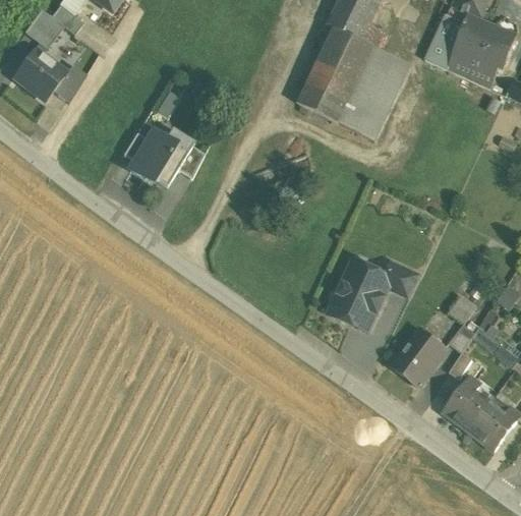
[(62,0),(59,4),(72,13),(81,0),(62,0)]
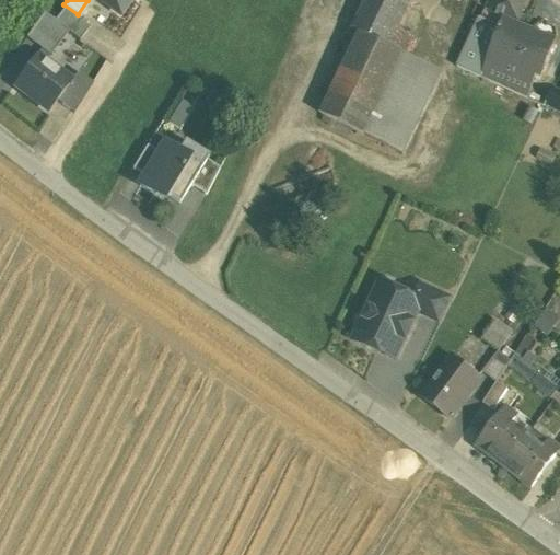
[(102,0),(119,12),(128,0),(102,0)]
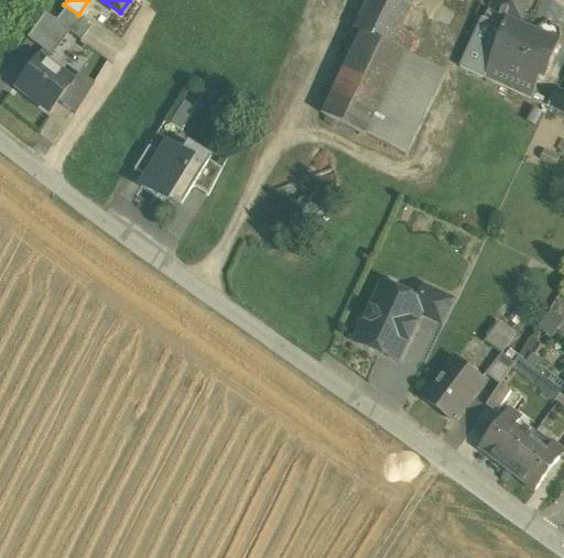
[(409,2),(403,0),(368,0),(356,26),(361,30),(390,43),(397,29),(409,2)]
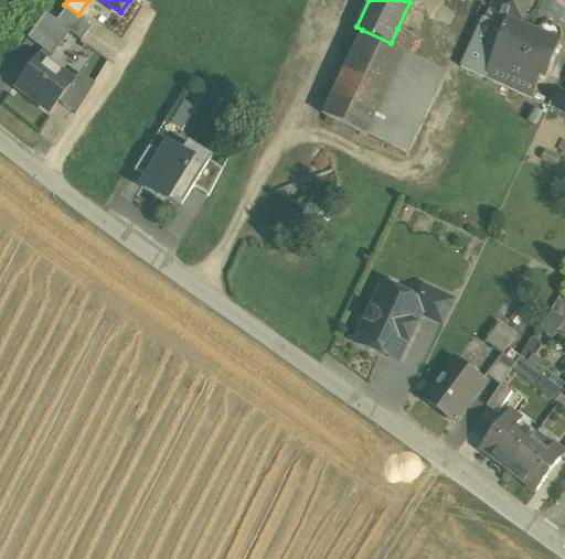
[(492,0),(490,4),(519,17),(519,18),(524,20),(528,13),(522,11),(526,0),(492,0)]
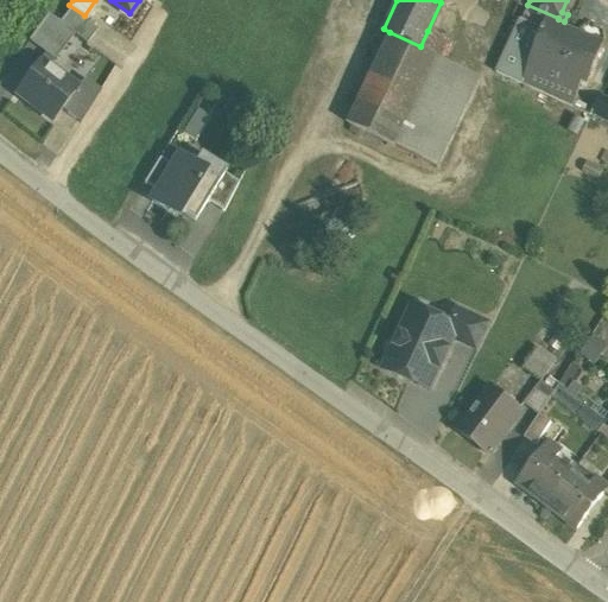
[(84,16),(69,5),(59,18),(74,29),(87,38),(96,25),(84,16)]
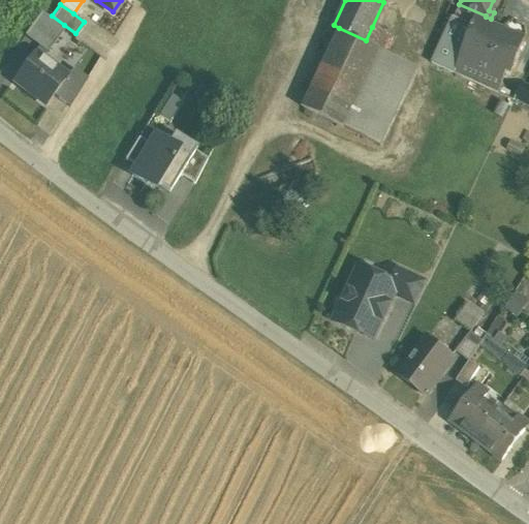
[(486,16),(459,4),(455,14),(473,22),(475,18),(484,21),(486,17),(486,16)]
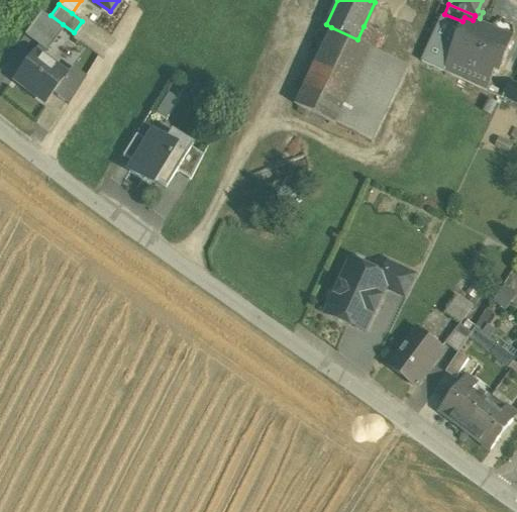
[(40,8),(24,30),(46,47),(63,24),(50,15),(40,8)]
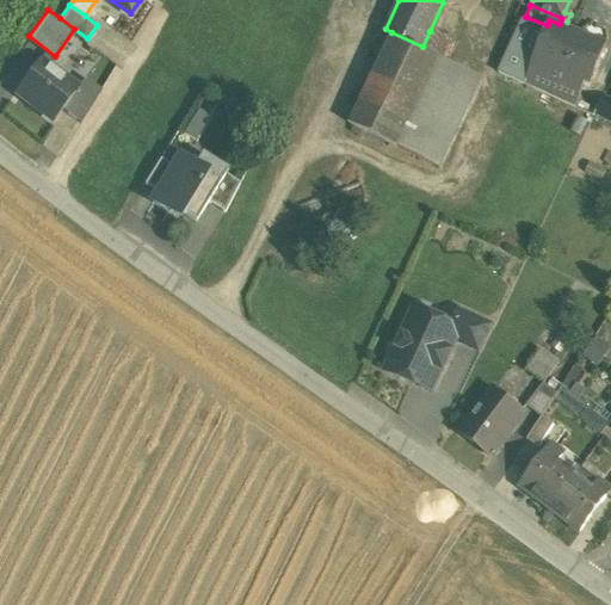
[(525,17),(523,16),(499,68),(526,80),(535,59),(534,57),(545,29),(544,29),(545,26),(547,26),(547,25),(525,17)]
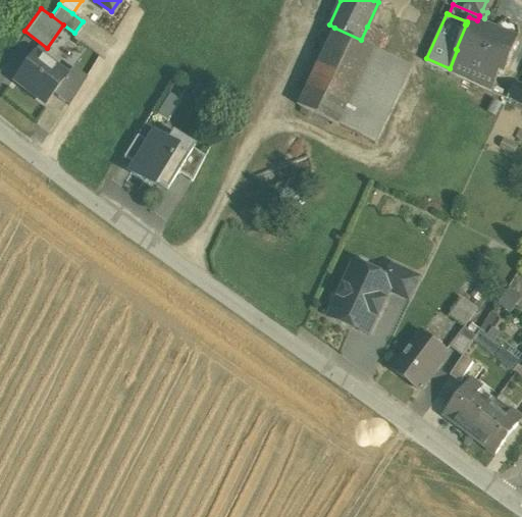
[(477,20),(469,17),(467,21),(467,22),(466,22),(465,24),(466,24),(456,49),(457,50),(503,68),(516,36),(477,20)]
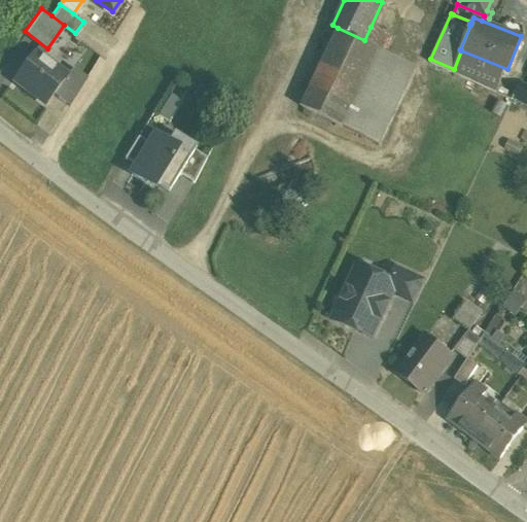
[(384,33),(371,27),(364,40),(378,46),(384,33)]
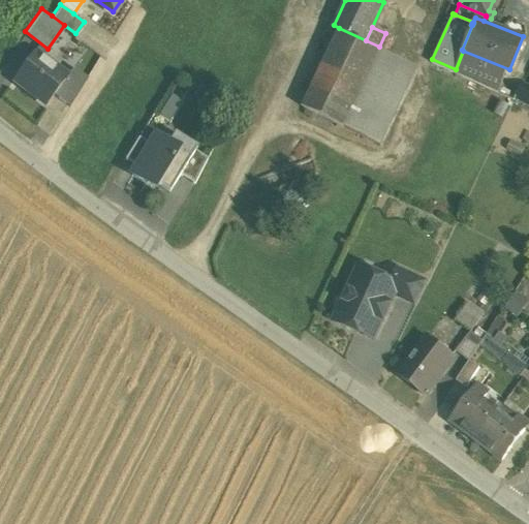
[(339,28),(302,105),(342,124),(378,50),(379,47),(366,40),(339,28)]
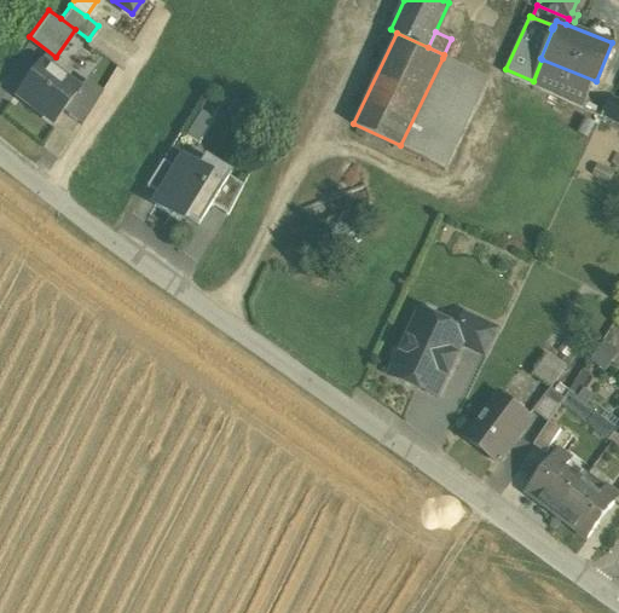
[(79,84),(41,56),(15,90),(52,119),(62,107),(79,85),(79,84)]
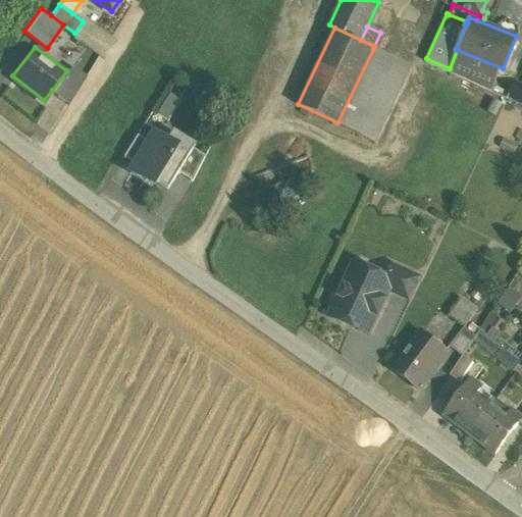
[(373,49),(337,122),(374,140),(410,66),(373,49)]
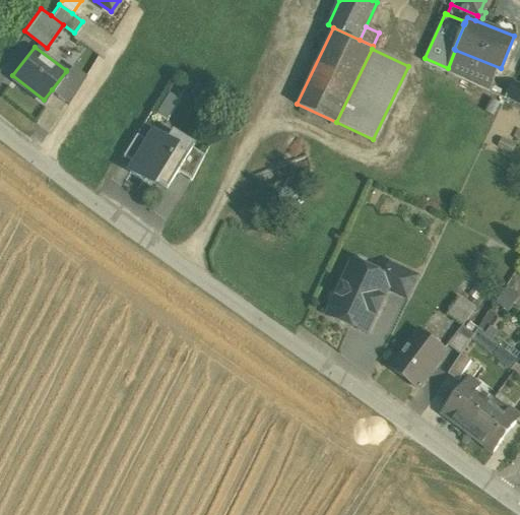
[(71,63),(66,70),(66,71),(52,89),(68,102),(85,74),(71,63)]
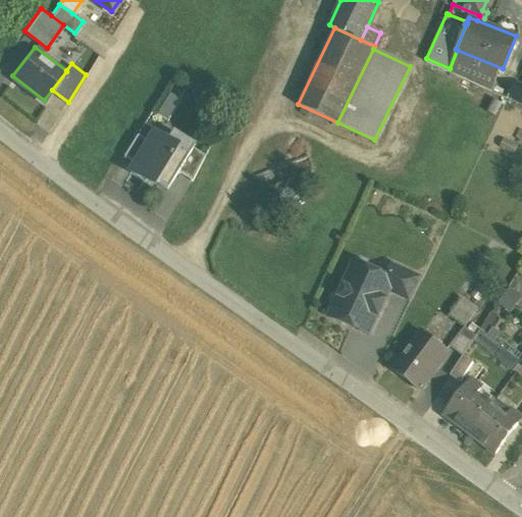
[(195,143),(171,128),(166,138),(153,131),(148,139),(135,160),(129,169),(144,178),(147,174),(166,188),(177,169),(193,146),(195,143)]
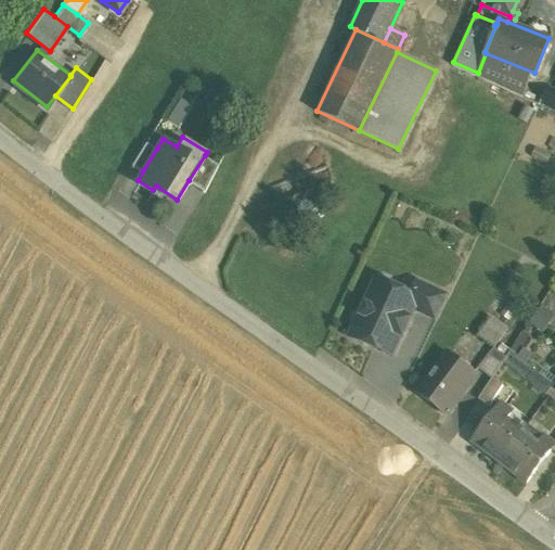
[(145,141),(131,164),(143,170),(157,148),(145,141)]
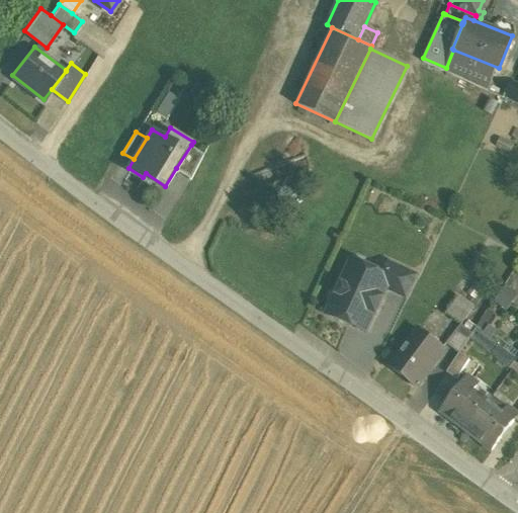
[(191,145),(176,168),(190,177),(203,152),(191,145)]
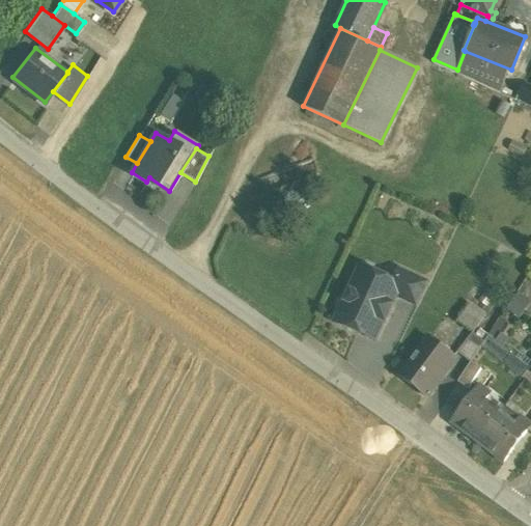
[(428,278),(399,266),(393,280),(399,283),(395,294),(417,303),(428,278)]
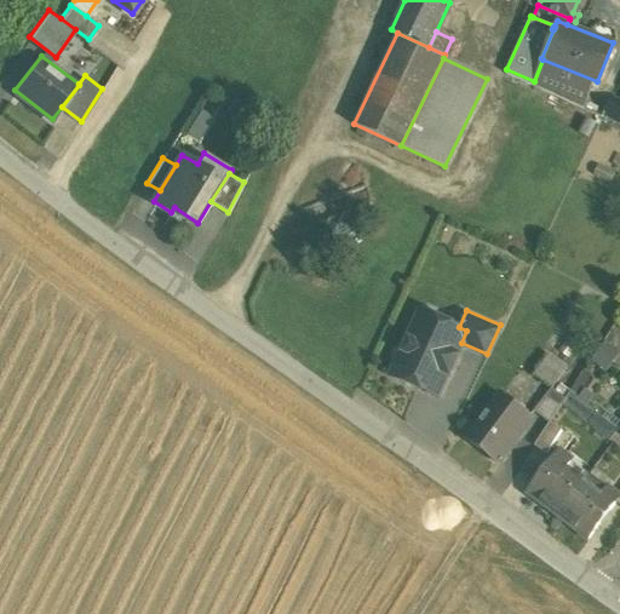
[(440,330),(417,319),(403,346),(399,348),(394,359),(395,365),(392,372),(438,392),(448,372),(451,373),(459,353),(458,351),(461,343),(466,331),(459,327),(443,321),(440,330)]
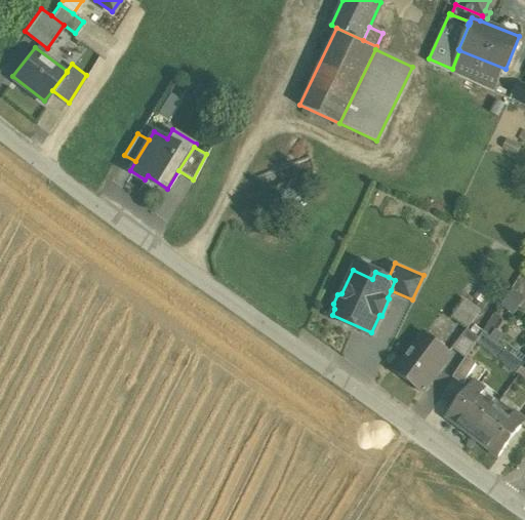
[(515,307),(523,292),(510,284),(501,300),(515,307)]
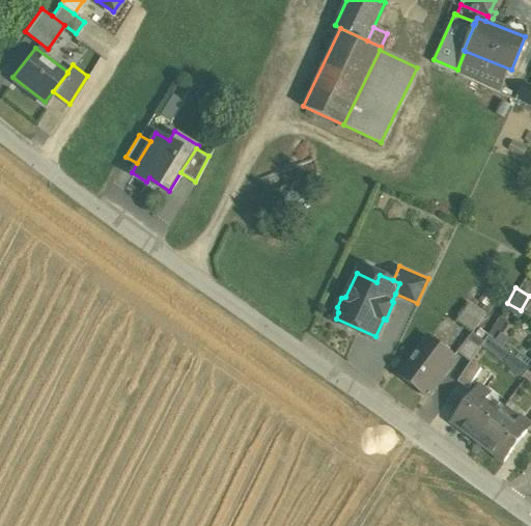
[(485,311),(470,301),(457,319),(473,329),(485,311)]
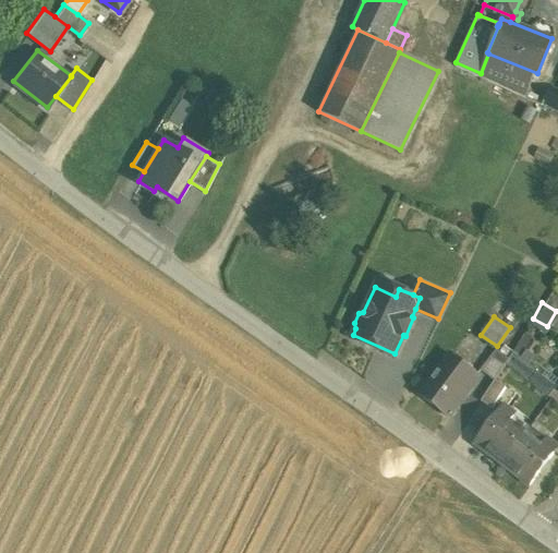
[(547,391),(557,377),(557,373),(523,344),(510,358),(547,391)]
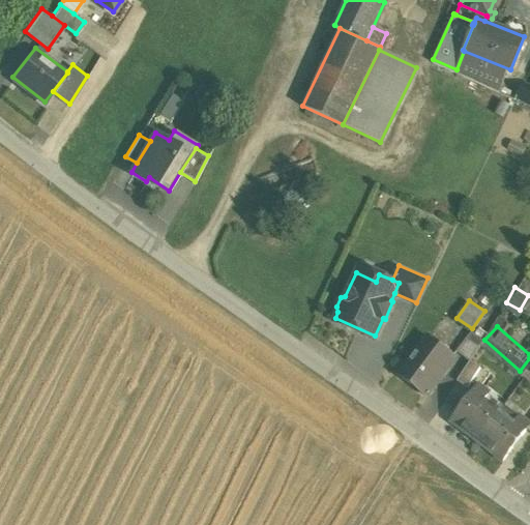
[(472,328),(457,349),(469,358),(483,338),(472,328)]
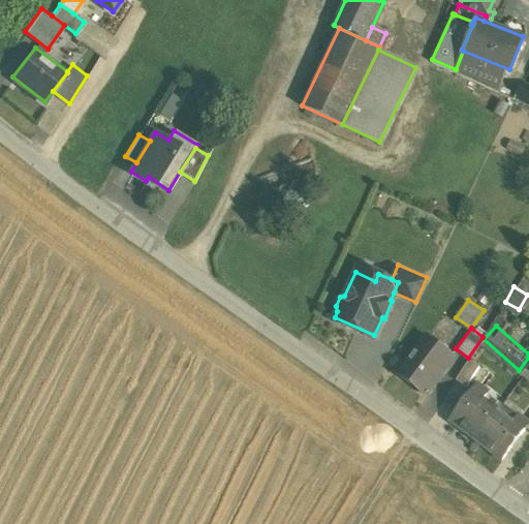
[(427,334),(398,371),(426,393),(455,355),(427,334)]
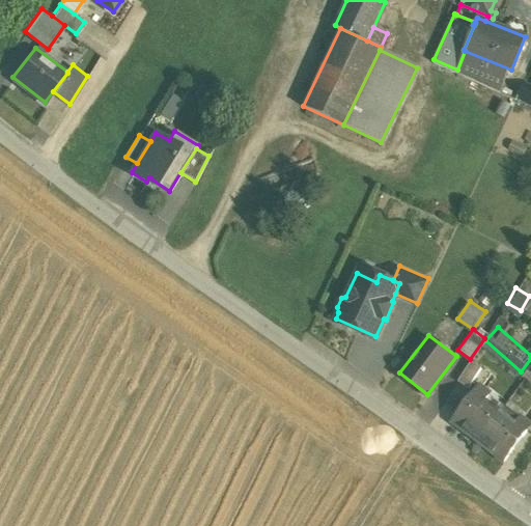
[(471,359),(457,379),(468,386),(481,366),(471,359)]
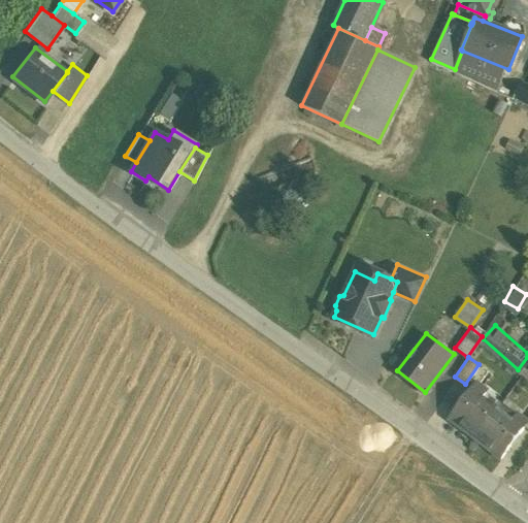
[(476,382),(450,416),(475,435),(495,410),(481,398),(487,390),(476,382)]
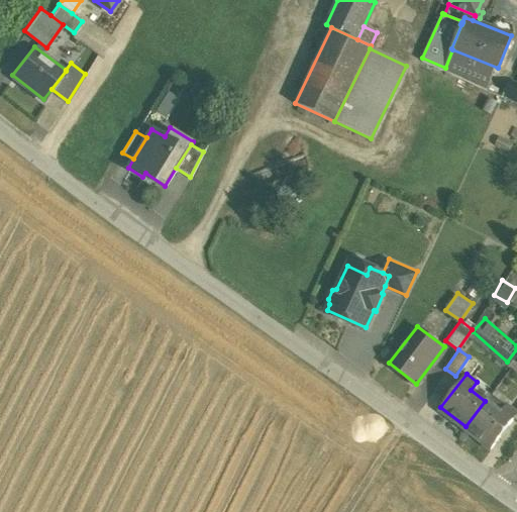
[(500,411),(485,401),(466,426),(491,445),(516,412),(506,403),(500,411)]
